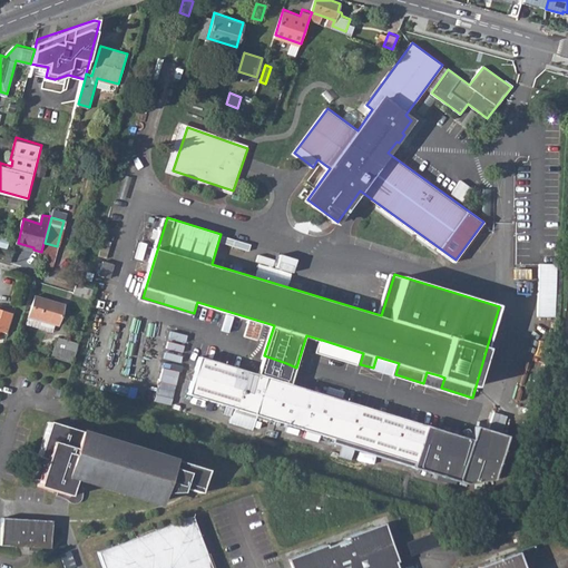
[(51,268),(57,246),(45,243),(39,265),(51,268)]
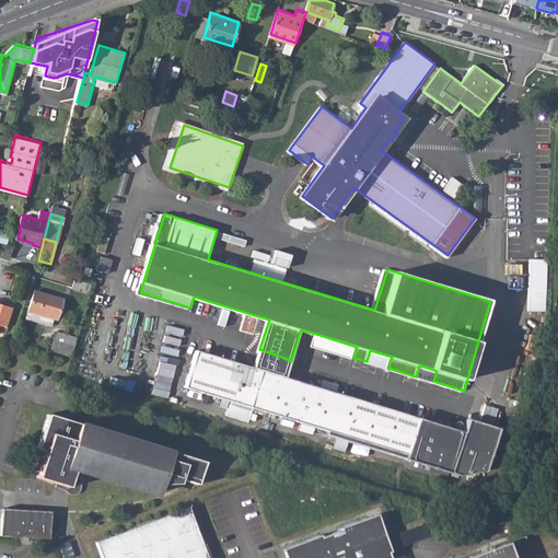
[(13,257),(15,246),(9,245),(7,255),(13,257)]
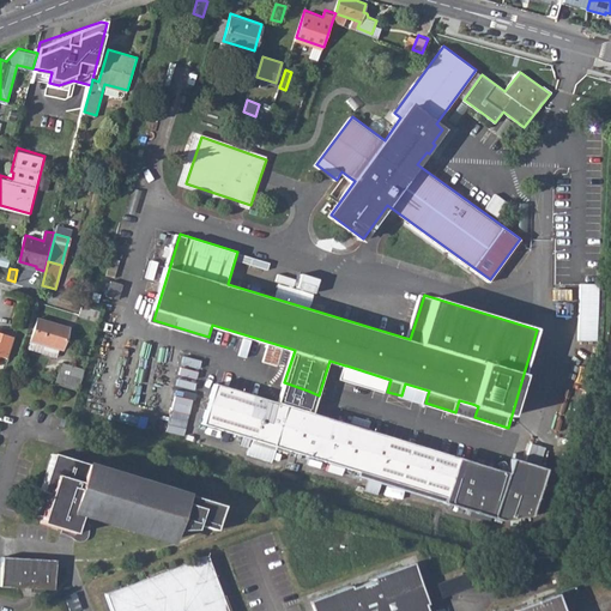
[(112,295),(122,298),(127,284),(115,280),(112,295)]
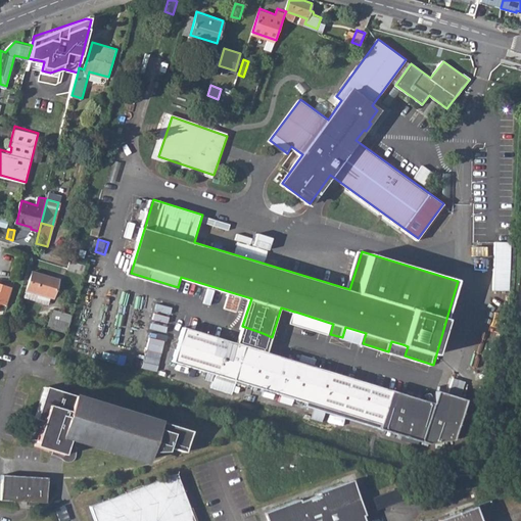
[(496,239),(494,287),(511,288),(513,239),(496,239)]
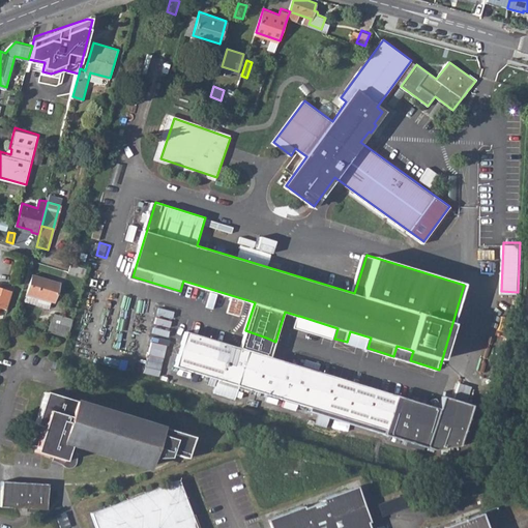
[(67,276),(84,282),(87,272),(70,268),(67,276)]
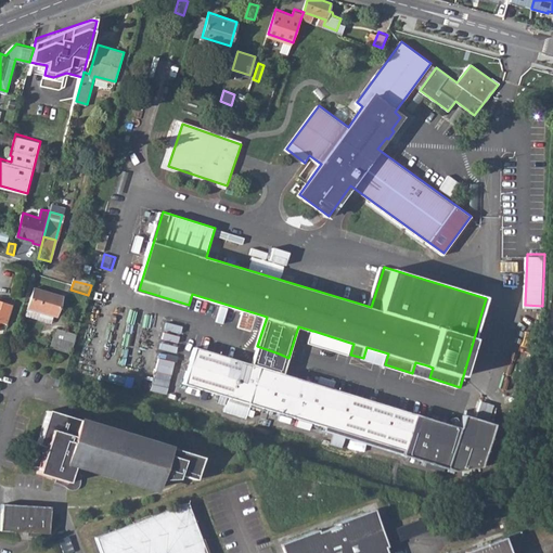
[(63,295),(37,286),(30,306),(54,313),(56,314),(63,295)]
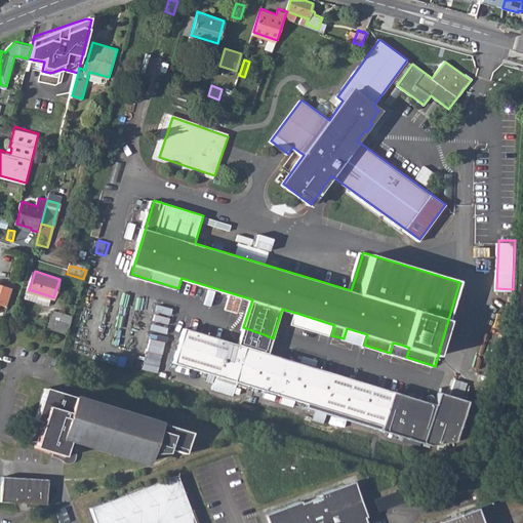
[(0,305),(6,308),(12,287),(0,283),(0,305)]
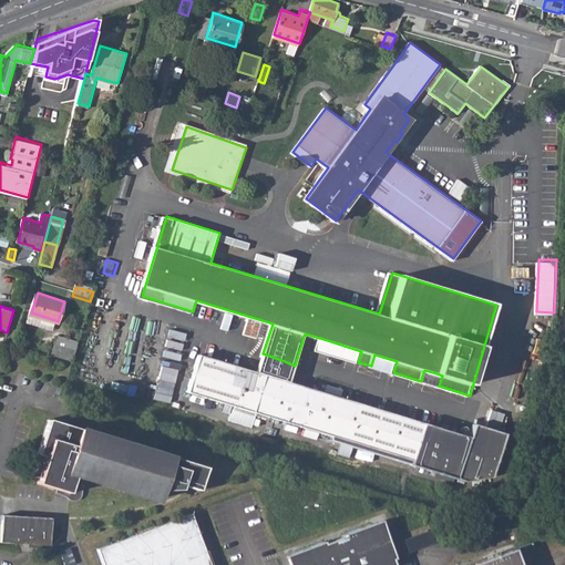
[(55,320),(31,312),(29,321),(53,329),(55,320)]
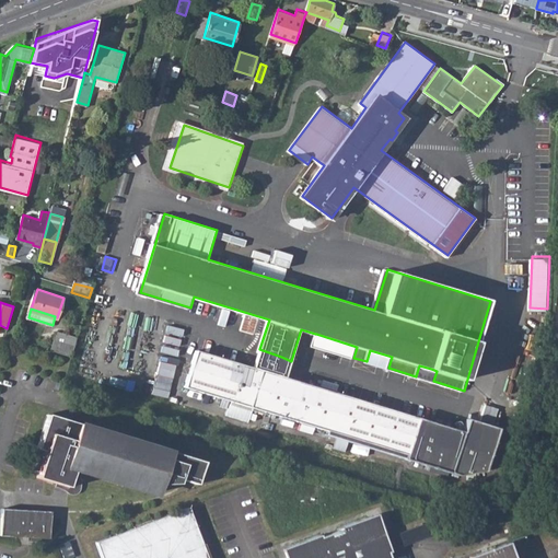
[(59,332),(57,339),(77,346),(79,338),(59,332)]
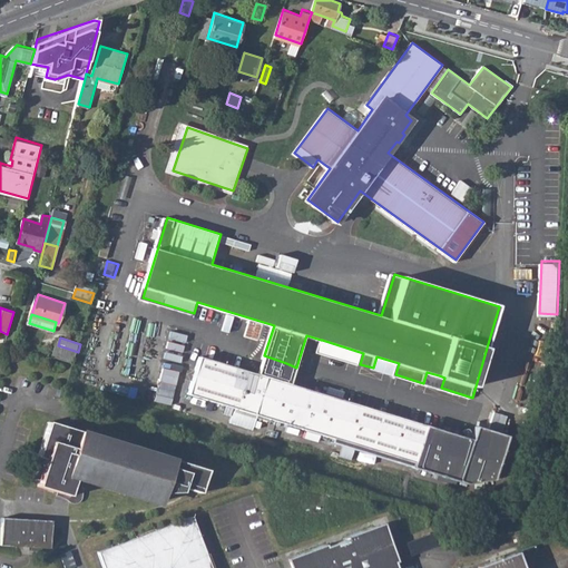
[(317,352),(360,364),(363,353),(322,340),(321,340),(317,352)]
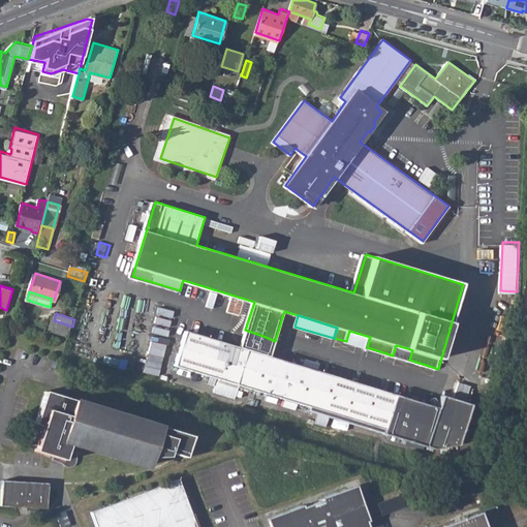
[(51,331),(68,338),(72,327),(54,320),(51,331)]
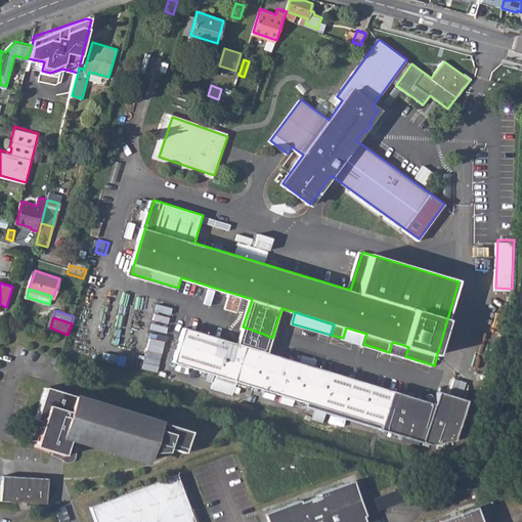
[(176,361),(385,425),(383,430),(434,445),(459,441),(471,401),(441,392),(437,404),(268,352),(272,338),(263,334),(243,327),(237,343),(186,328),(176,361)]
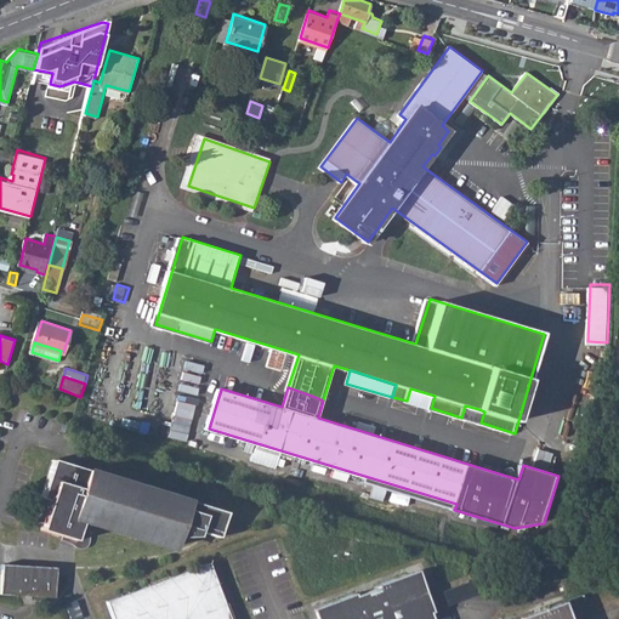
[(407,401),(431,408),(435,396),(410,388),(407,401)]
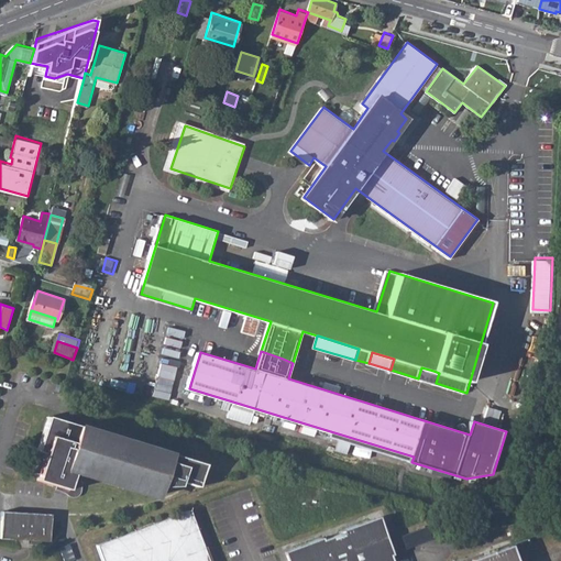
[(430,382),(433,371),(421,367),(418,378),(430,382)]
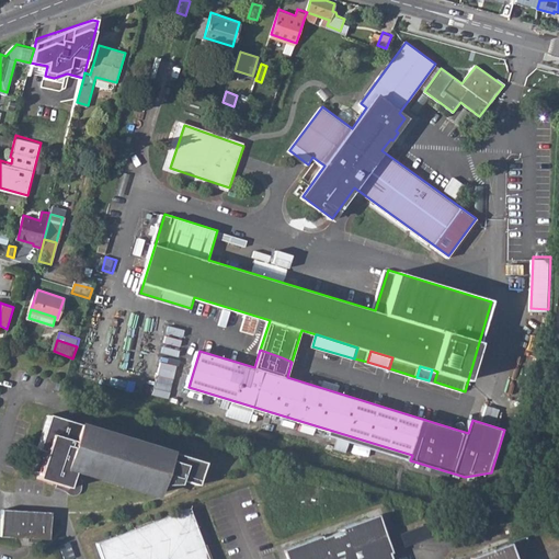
[(488,402),(482,419),(495,423),(501,407),(488,402)]
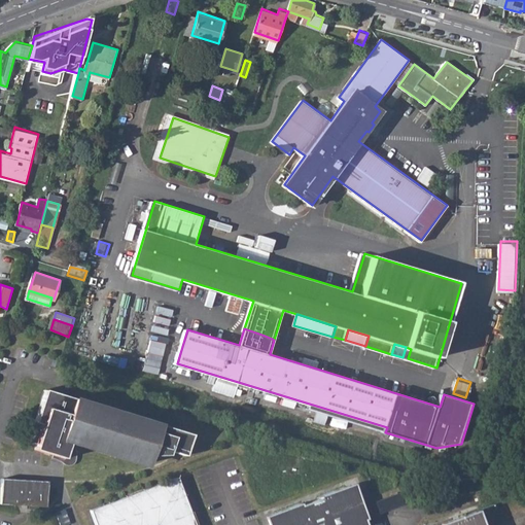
[(45,421),(38,447),(61,454),(67,455),(71,442),(150,464),(154,453),(171,453),(172,450),(172,448),(188,453),(195,432),(164,423),(164,421),(76,393),(75,395),(62,391),(47,387),(38,420),(45,421)]
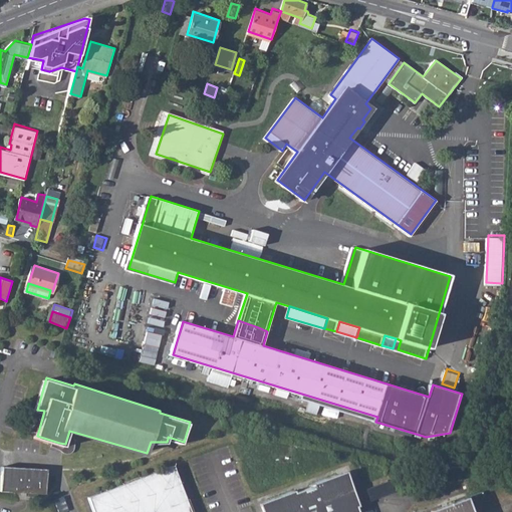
[(190,511),(170,460),(85,494),(92,511),(190,511)]
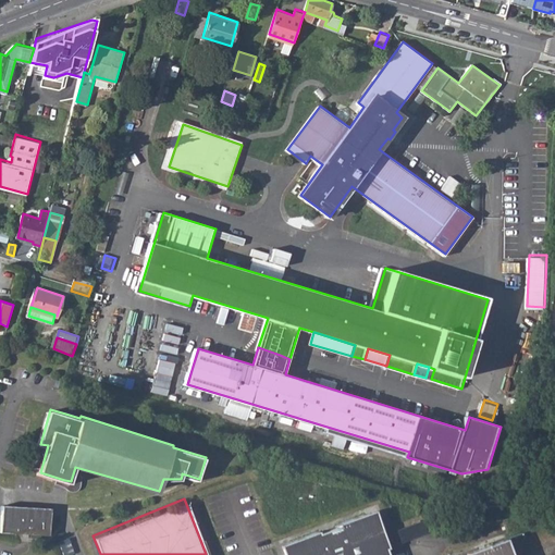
[(389,554),(384,542),(387,541),(373,503),(335,517),(336,520),(318,527),(317,525),(281,538),(286,554),(389,554)]
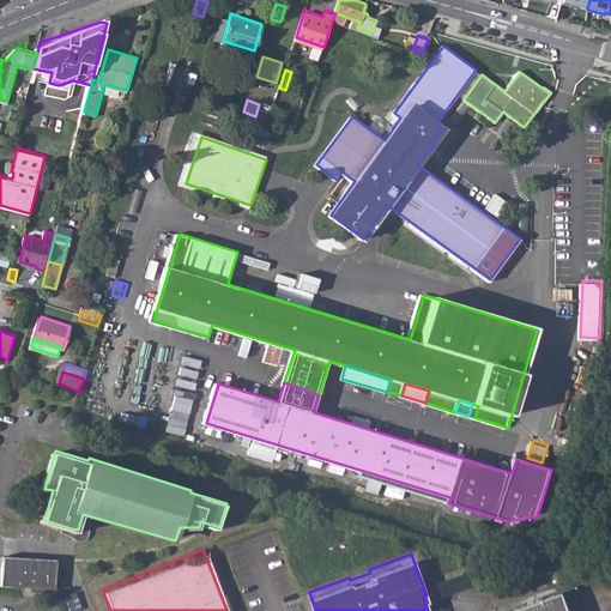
[(37,587),(56,587),(58,557),(4,555),(2,585),(37,587)]
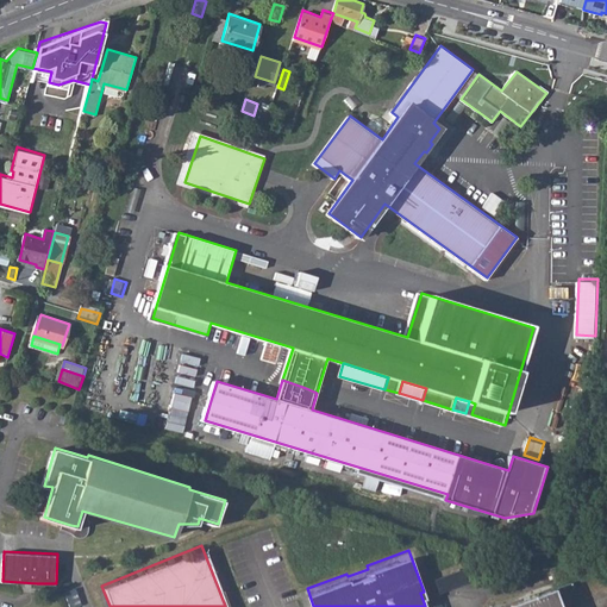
[(561,606),(551,582),(511,598),(514,606),(561,606)]
